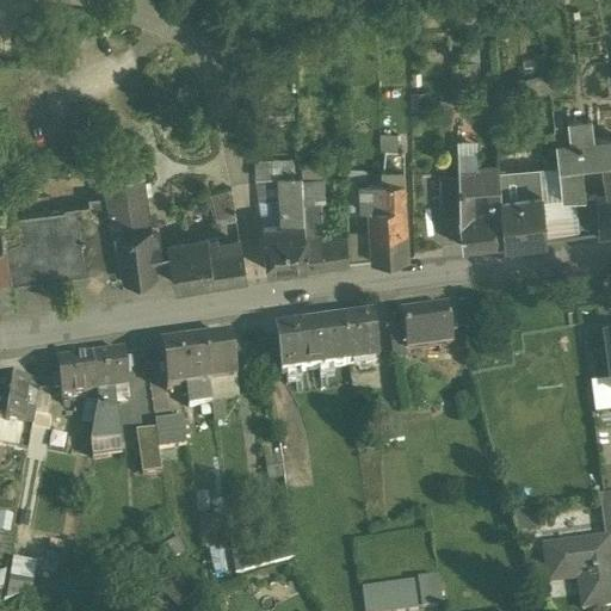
[(518,76),(520,97),(548,94),(545,74),(518,76)]
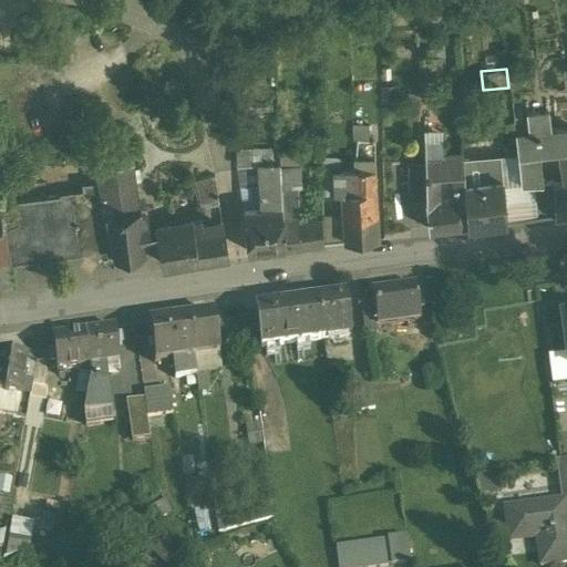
[(527,124),(528,133),(550,131),(548,109),(526,111),(527,124)]
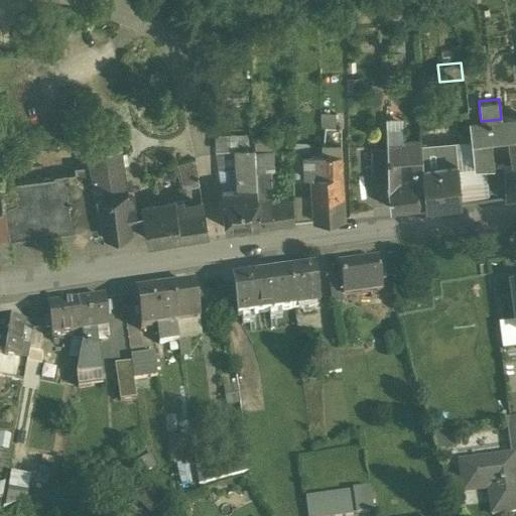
[(480,113),(468,115),(469,122),(481,121),(480,113)]
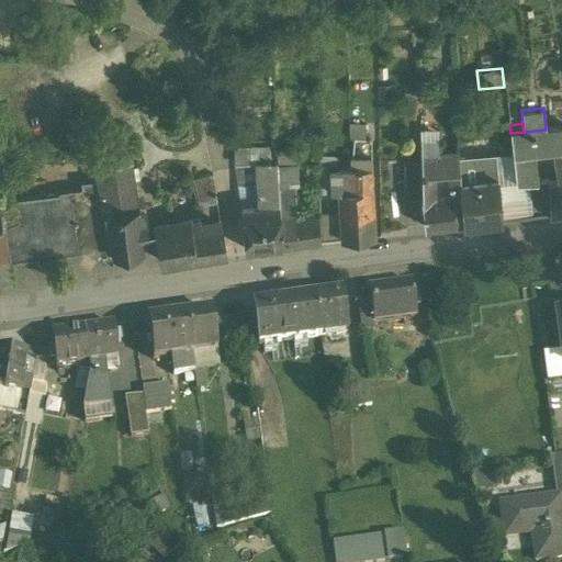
[(133,163),(126,125),(91,133),(98,170),(133,163)]
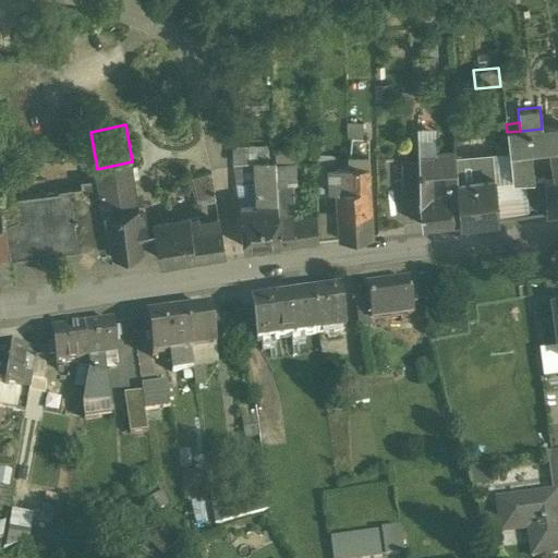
[(520,131),(507,132),(509,152),(528,149),(553,146),(557,145),(557,126),(542,129),(520,131)]
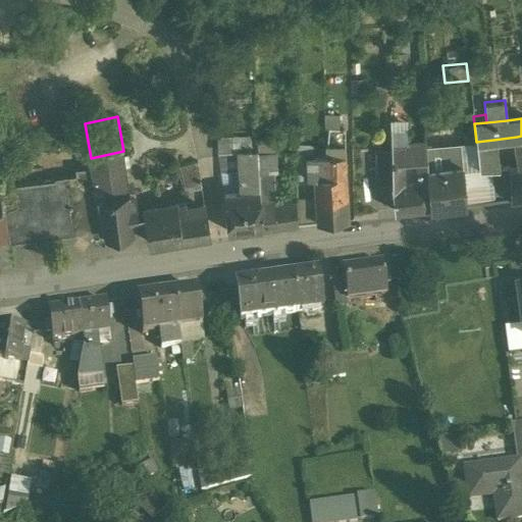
[(345,129),(328,128),(325,156),(345,155),(345,129)]
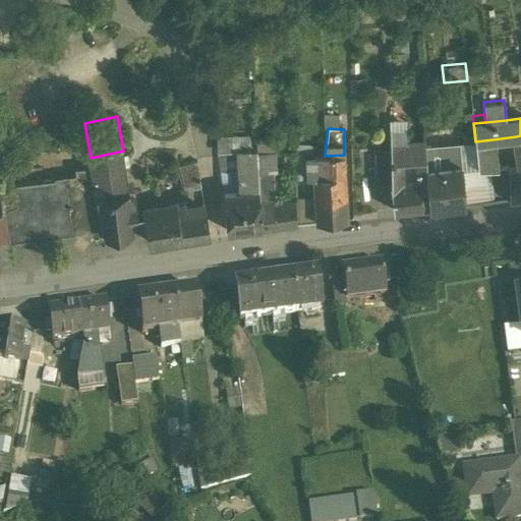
[(405,130),(390,130),(390,142),(413,141),(413,133),(405,133),(405,130)]
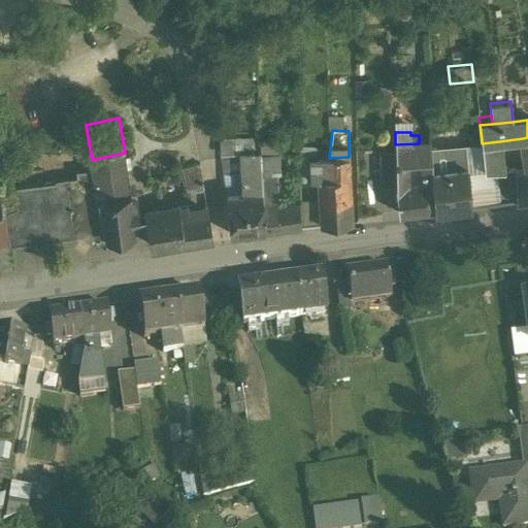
[(527,137),(523,138),(527,162),(527,166),(516,169),(517,201),(527,199),(527,137)]
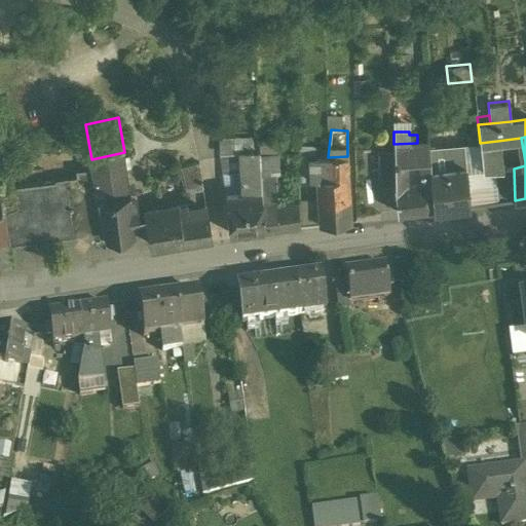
[(239,138),(219,140),(220,155),(239,154),(239,152),(240,152),(239,138)]
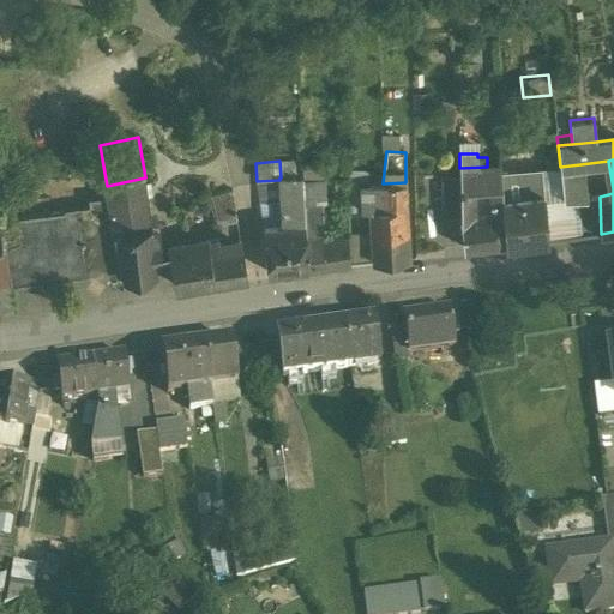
[(323,162),(302,164),(302,176),(302,180),(324,178),(323,162)]
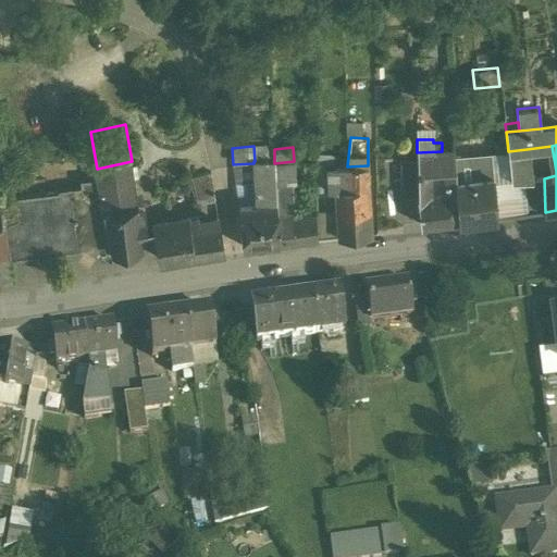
[(527,149),(508,151),(511,180),(524,180),(532,178),(527,149)]
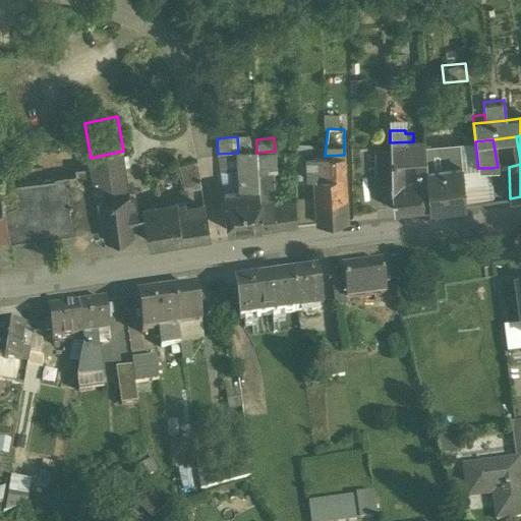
[(413,141),(390,142),(391,161),(403,161),(414,160),(425,159),(425,150),(424,140),(413,141)]
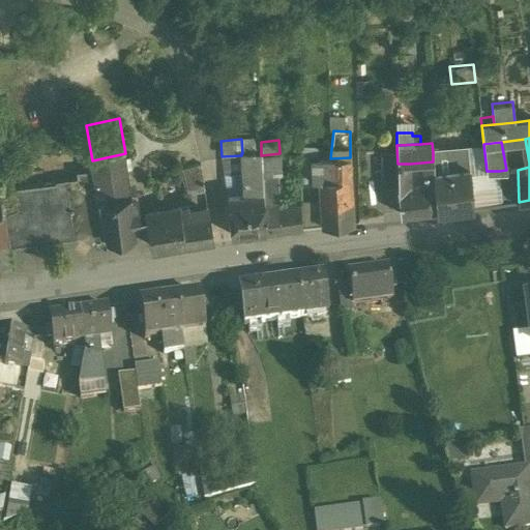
[(313,148),(300,147),(301,183),(320,181),(319,162),(320,162),(320,149),(313,149),(313,148)]
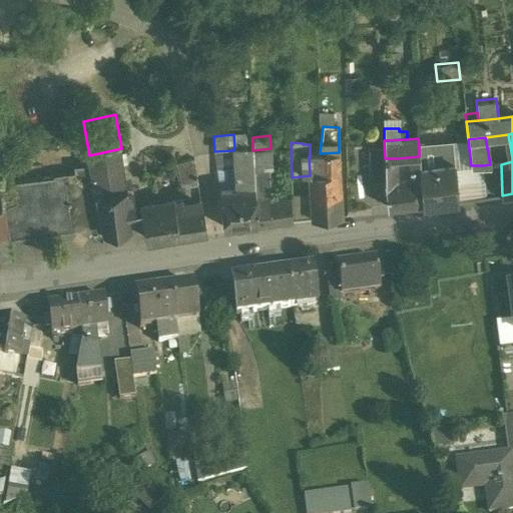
[(453,144),(419,147),(419,156),(420,168),(455,164),(453,144)]
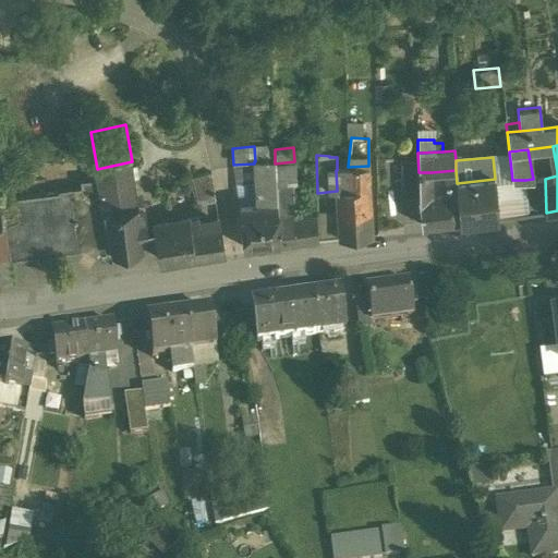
[(255,161),(254,161),(254,164),(255,184),(256,205),(277,203),(276,184),(275,164),(275,160),(255,161)]
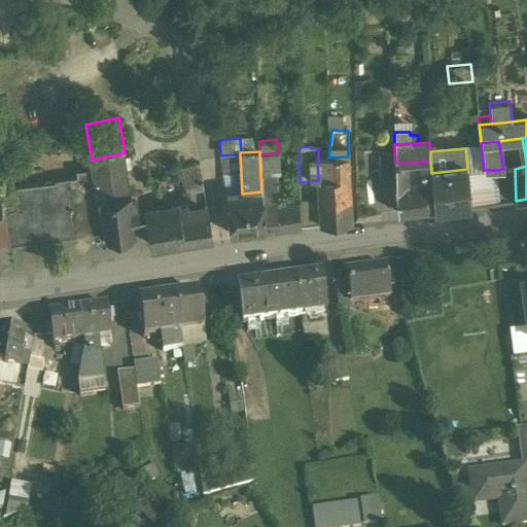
[(92,160),(89,160),(92,172),(97,202),(130,196),(125,152),(92,160)]
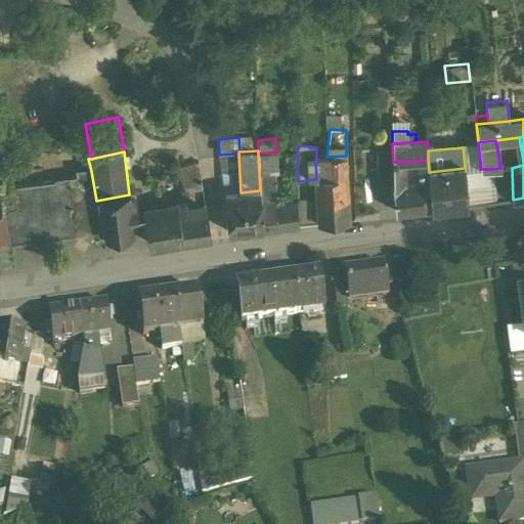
[(276,151),(258,154),(259,173),(273,171),(277,171),(276,151)]
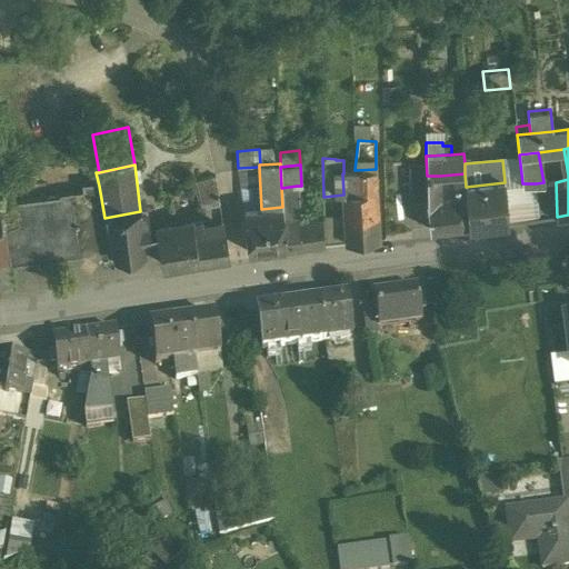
[(259,167),(238,168),(239,189),(260,188),(259,167)]
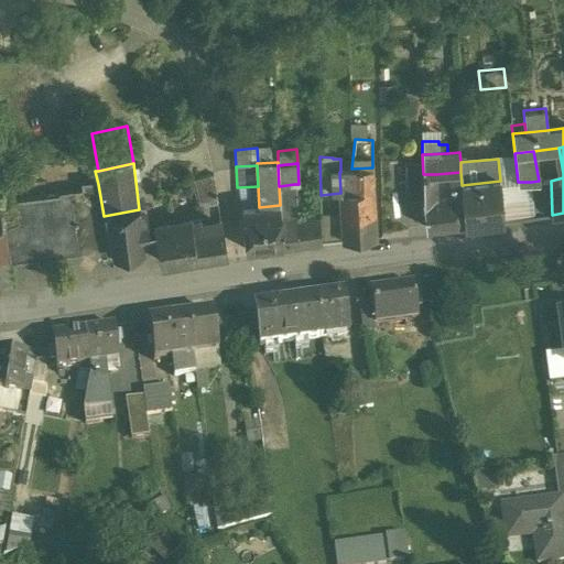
[(372,167),(351,169),(351,173),(353,192),(356,192),(357,209),(361,208),(362,218),(358,218),(360,239),(375,239),(372,191),(373,191),(372,167)]
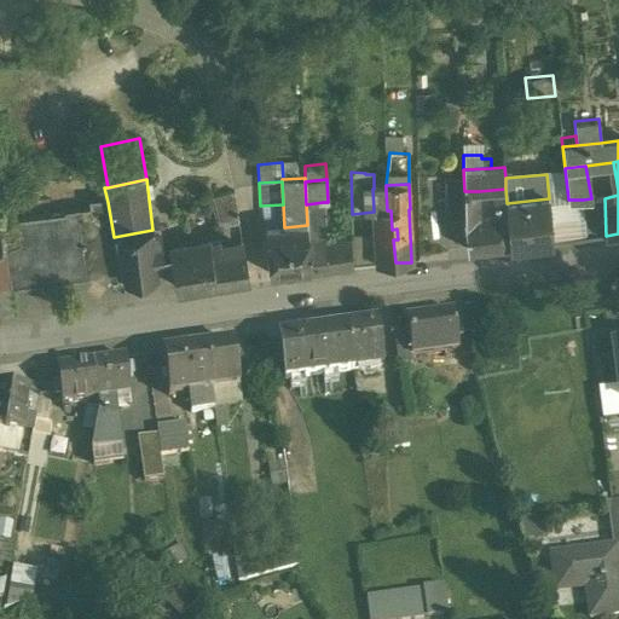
[(391,210),(387,210),(386,190),(374,189),(372,189),(374,212),(376,264),(395,262),(393,239),(398,239),(397,229),(392,230),(391,210)]
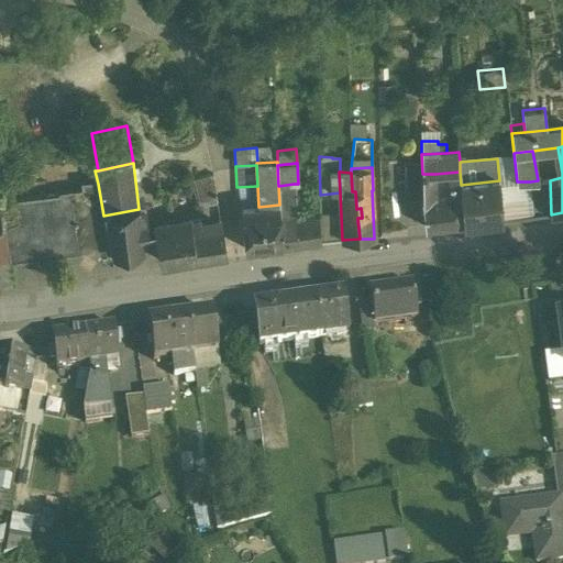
[(450,195),(437,196),(435,174),(422,174),(422,198),(421,198),(424,230),(464,224),(461,185),(460,172),(448,173),(450,195)]
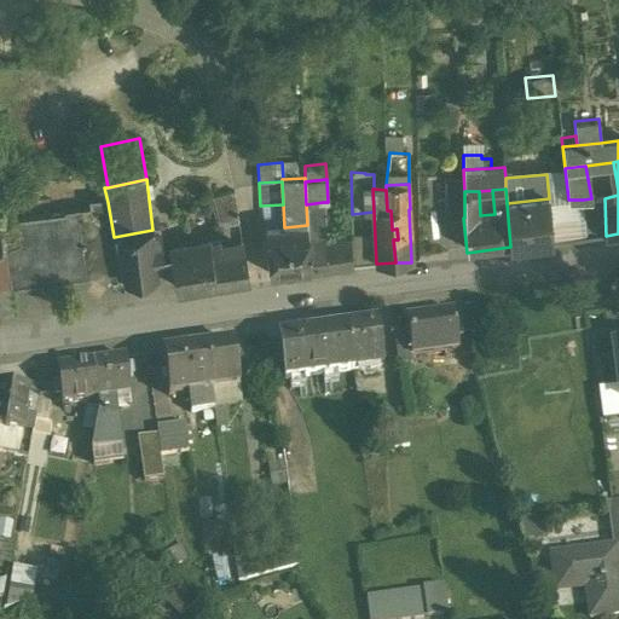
[(223,226),(239,224),(233,192),(209,198),(217,220),(221,219),(223,226)]
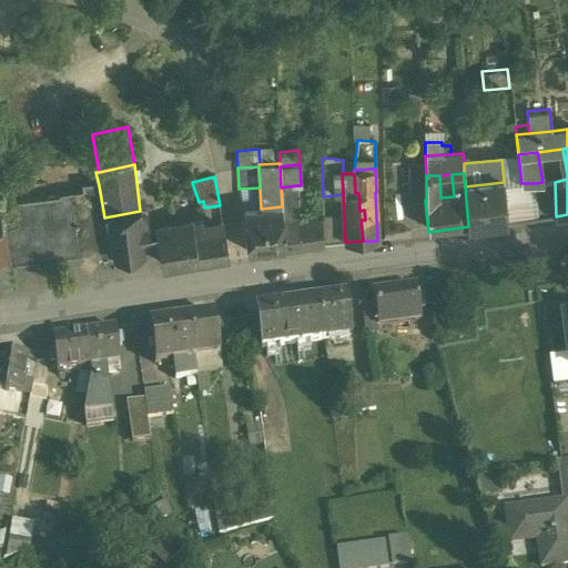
[(504,204),(504,182),(465,186),(468,226),(506,222),(504,204)]
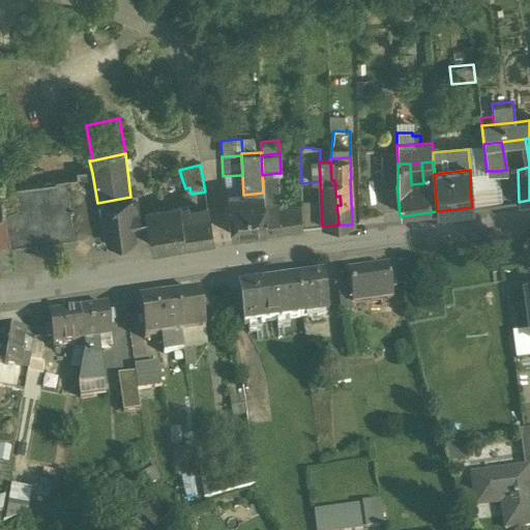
[(506,170),(499,171),(500,204),(519,202),(518,170),(506,170)]
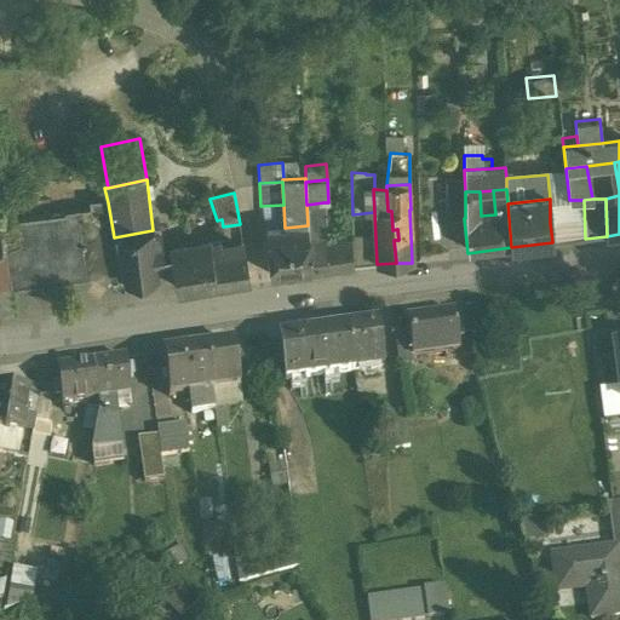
[(91,214),(1,225),(11,291),(41,287),(41,292),(44,292),(44,290),(53,288),(55,291),(57,291),(56,285),(107,279),(108,285),(110,283),(109,281),(120,280),(120,282),(122,282),(114,237),(108,202),(90,205),(91,214)]
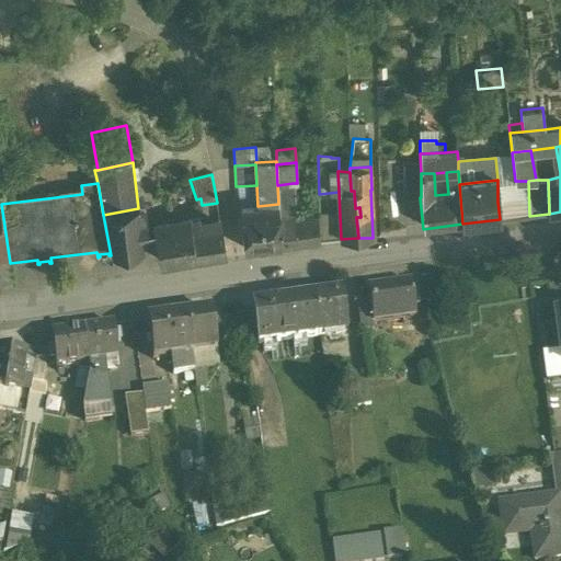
[(293,183),(277,185),(278,204),(278,213),(288,212),(289,212),(289,210),(293,209),(293,205),(295,204),(293,183)]
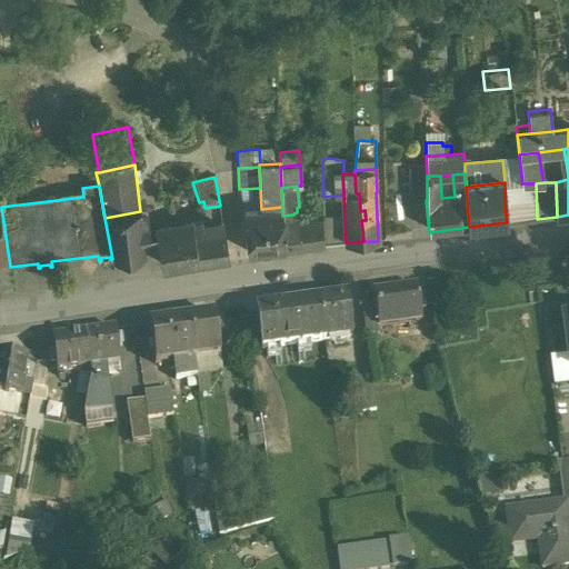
[(261,209),(243,211),(247,253),(285,250),(282,216),(282,207),(261,209)]
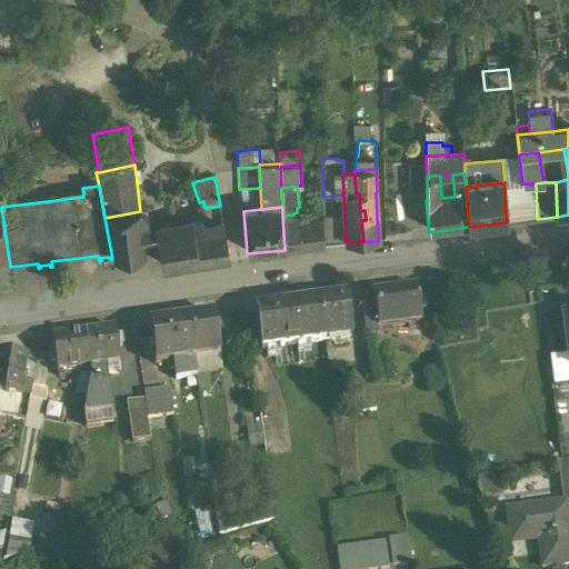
[(140,211),(105,218),(112,253),(145,249),(140,211)]
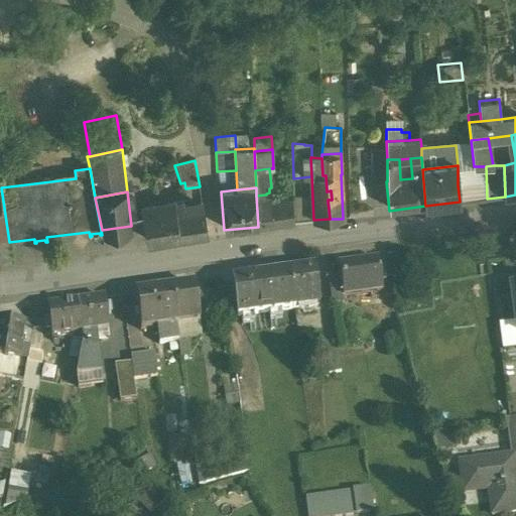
[(269,192),(266,194),(266,195),(265,195),(256,196),(258,226),(294,222),(293,197),(270,199),(269,192)]
